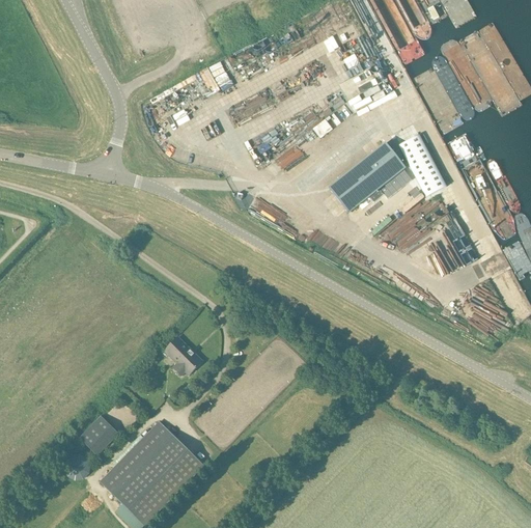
[(388,64),(398,59),(392,47),(382,53),(388,64)]
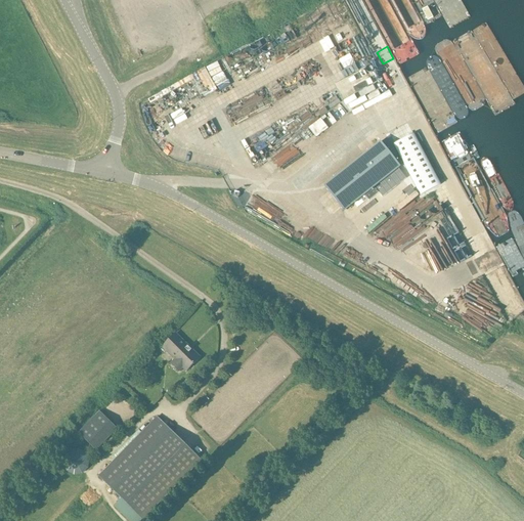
[(319,63),(326,58),(323,54),(316,59),(319,63)]
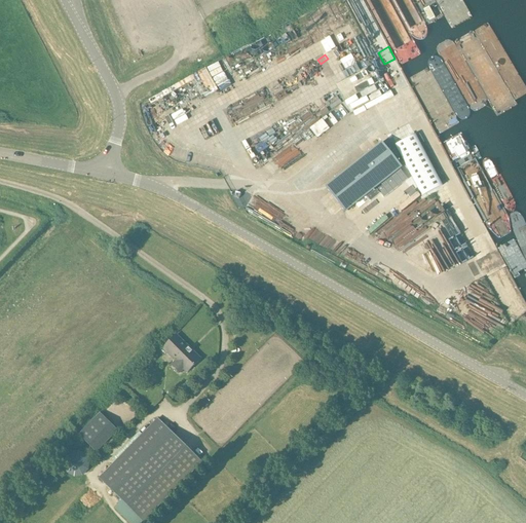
[(196,102),(223,87),(225,90),(230,87),(229,85),(234,83),(222,61),(185,80),(192,94),(196,102)]
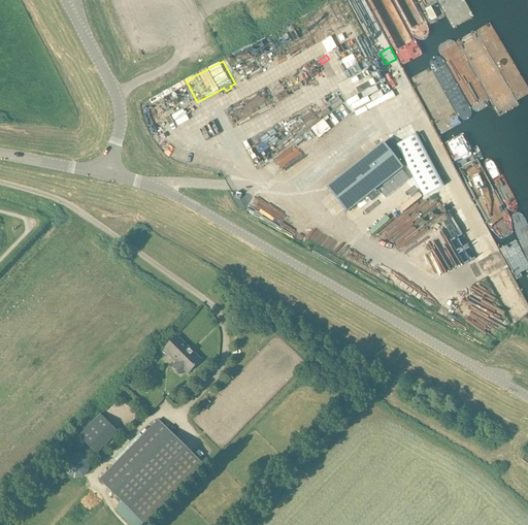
[(370,106),(394,97),(391,90),(394,89),(383,62),(344,77),(349,89),(348,90),(356,108),(368,103),(370,106)]
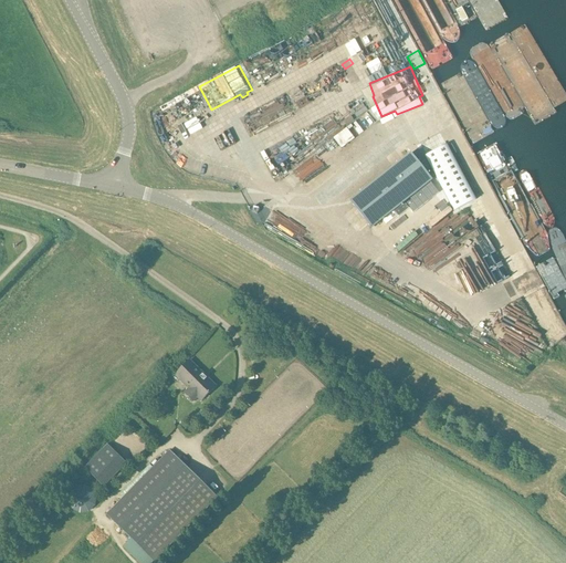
[(366,94),(353,100),(355,105),(368,100),(366,94)]
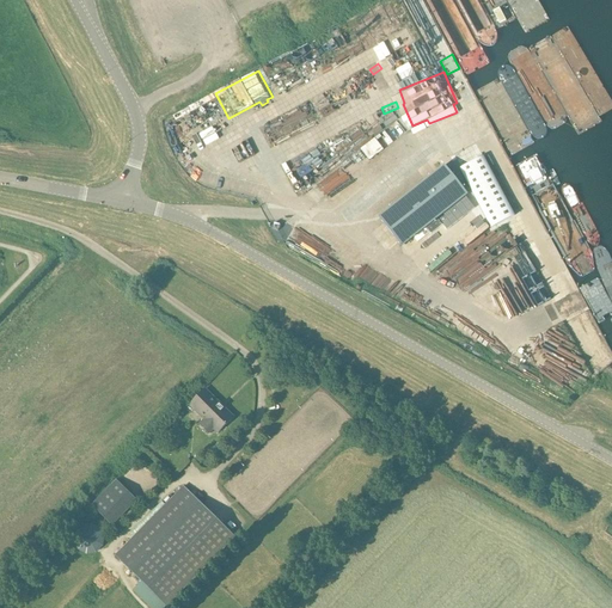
[(171,134),(179,129),(172,116),(164,121),(171,134)]
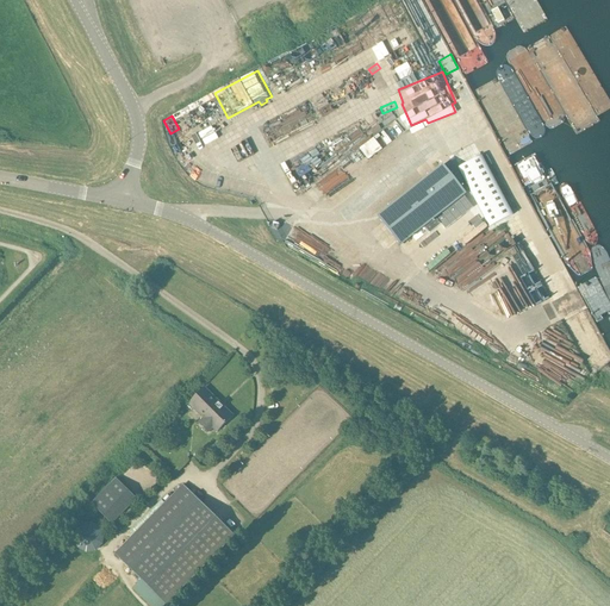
[(263,124),(267,139),(288,135),(285,119),(263,124)]
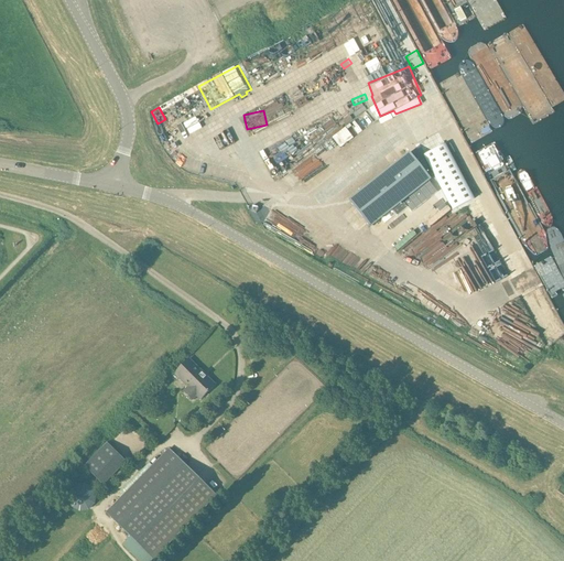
[(346,120),(336,126),(344,141),(355,136),(346,120)]
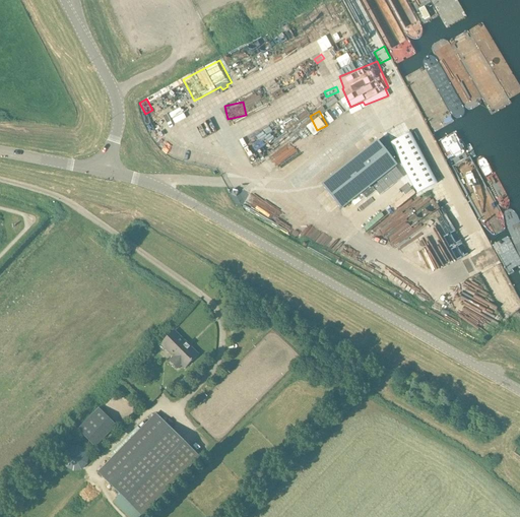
[(405,123),(387,132),(418,191),(436,181),(405,123)]
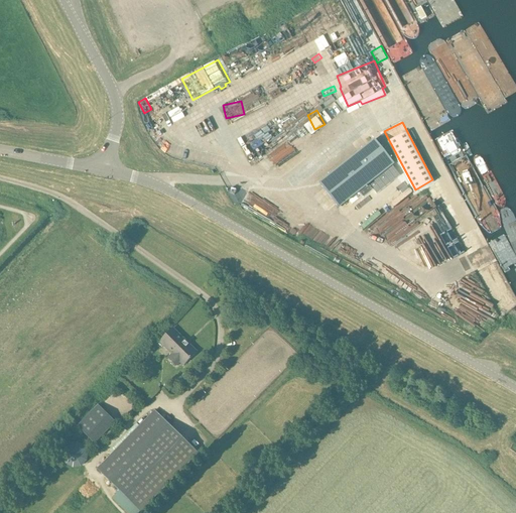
[(375,137),(328,174),(319,181),(339,205),(394,161),(375,137)]
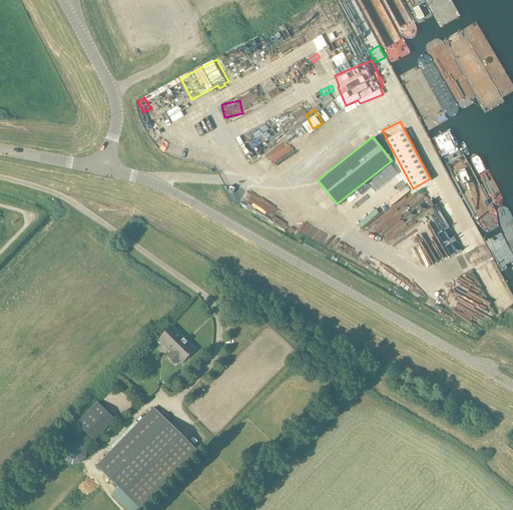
[(443,213),(438,214),(442,225),(447,224),(443,213)]
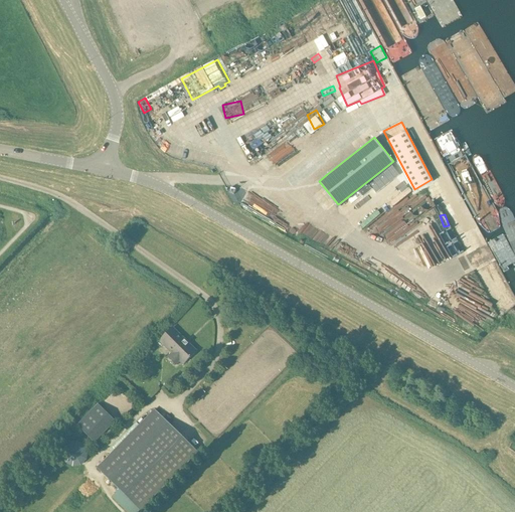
[(464,244),(452,225),(444,230),(457,249),(464,244)]
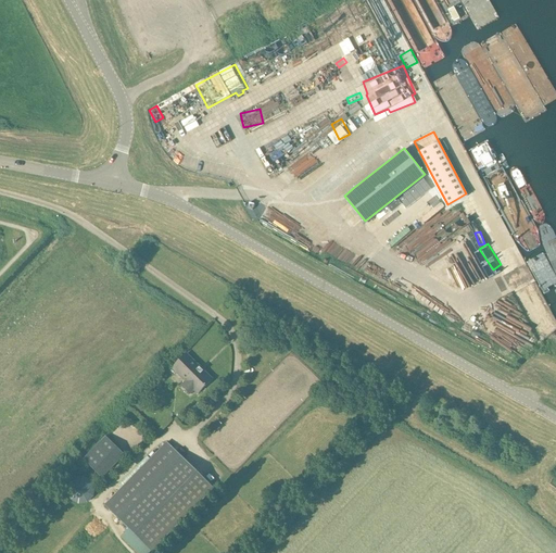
[(193,388),(197,392),(212,377),(186,351),(172,366),(184,379),(180,384),(190,392),(193,388)]
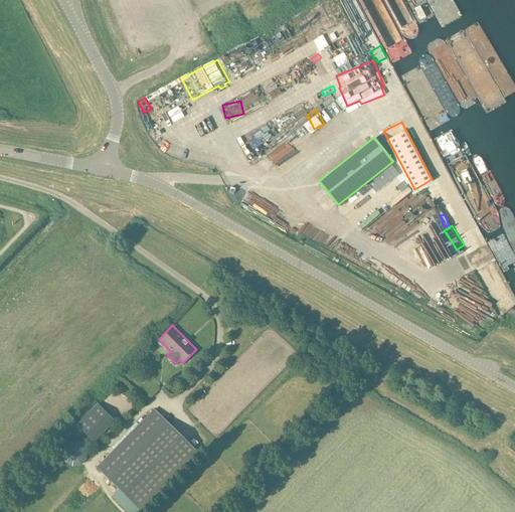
[(131,369),(127,374),(132,378),(136,374),(131,369)]
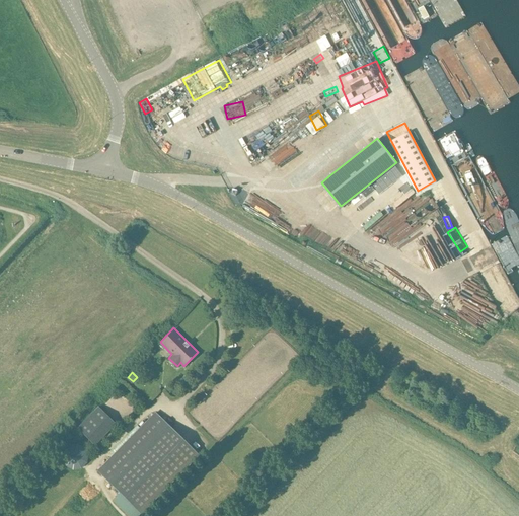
[(95,444),(117,422),(98,404),(77,426),(95,444)]
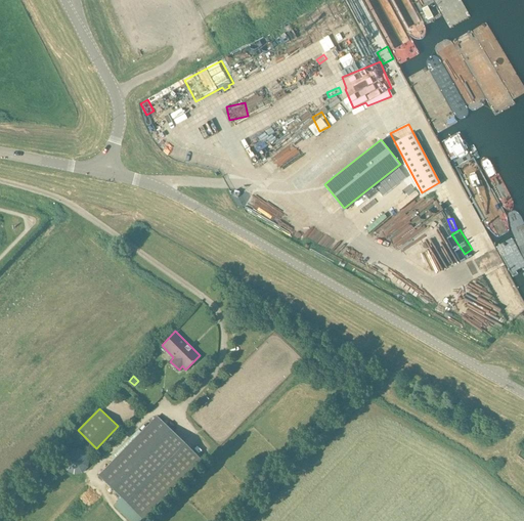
[(142,517),(202,458),(171,427),(158,415),(98,474),(112,486),(121,495),(114,504),(131,520),(137,520),(142,517)]
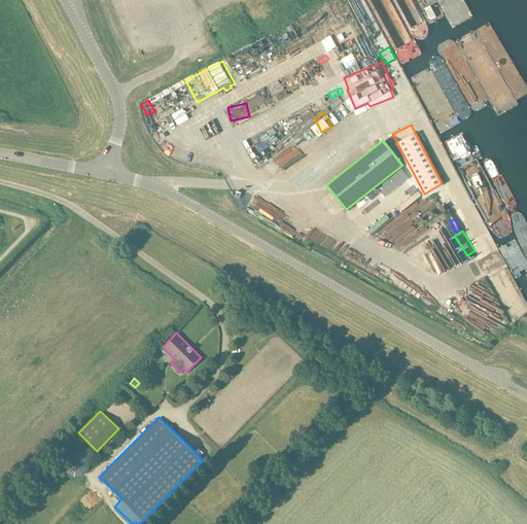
[(83,478),(96,457),(76,446),(66,464),(73,468),(72,470),(83,478)]
